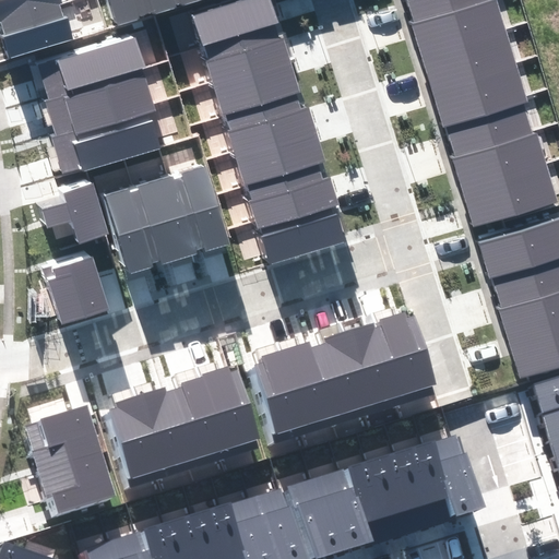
[(0,0),(0,18),(59,0),(0,0)]
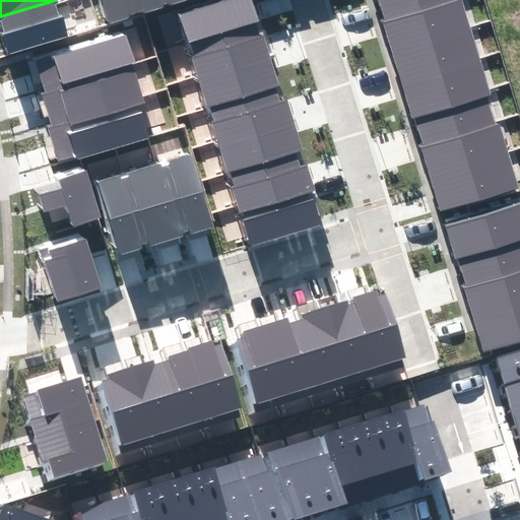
[(55,0),(0,16),(0,47),(68,27),(60,0),(55,0)]
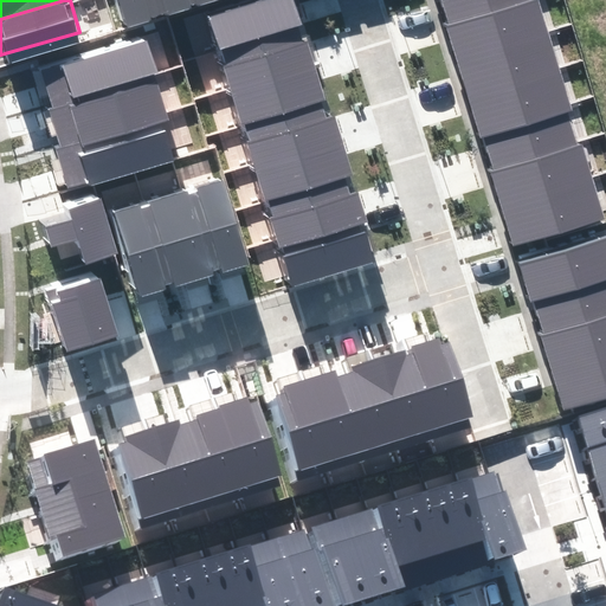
[(140,0),(104,0),(114,28),(146,19),(140,0)]
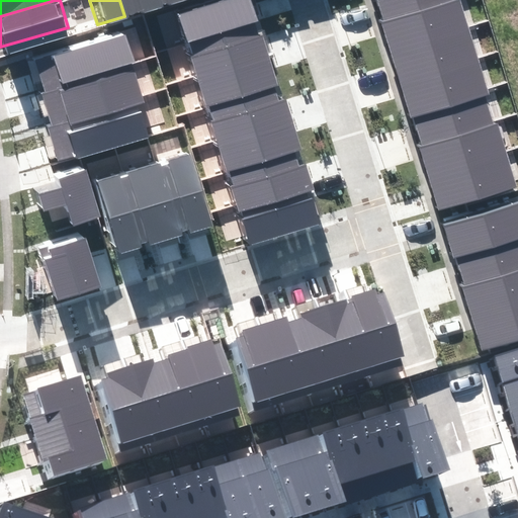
[(150,0),(119,0),(124,16),(153,7),(150,0)]
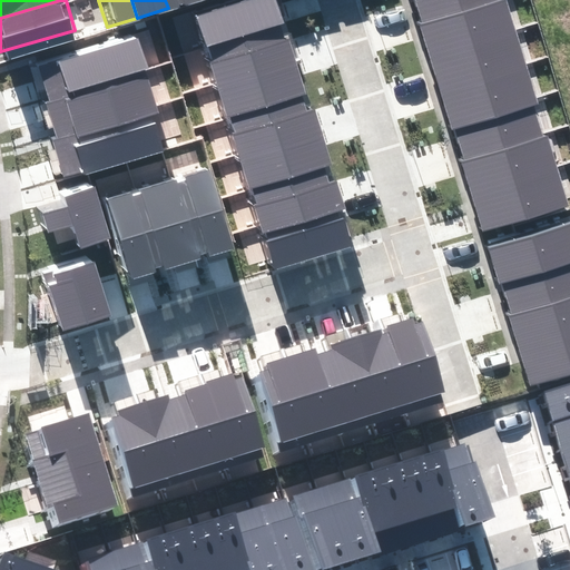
[(284,26),(275,0),(246,0),(193,18),(204,51),(284,26)]
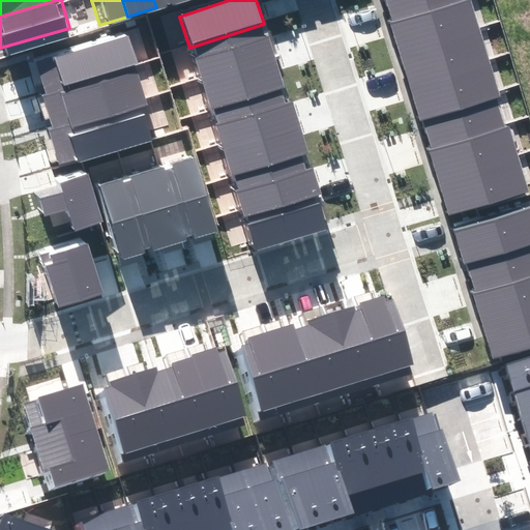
[(466,0),(386,0),(393,22),(466,0)]
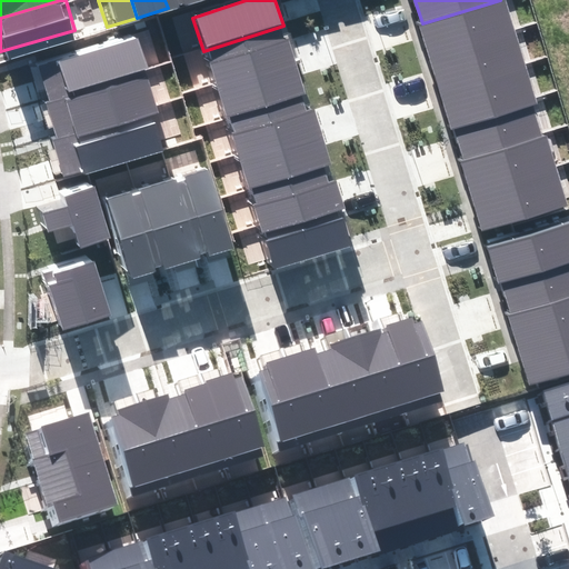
[(500,0),(422,23),(419,25),(429,58),(516,31),(506,0),(500,0)]
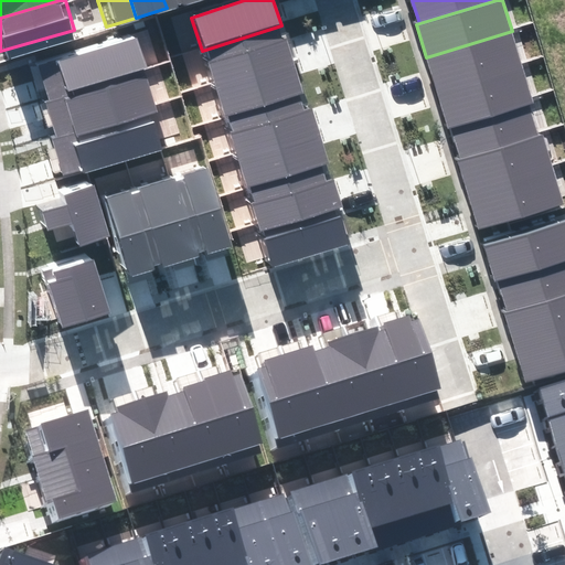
[(292,60),(281,25),(202,51),(213,85),(292,60)]
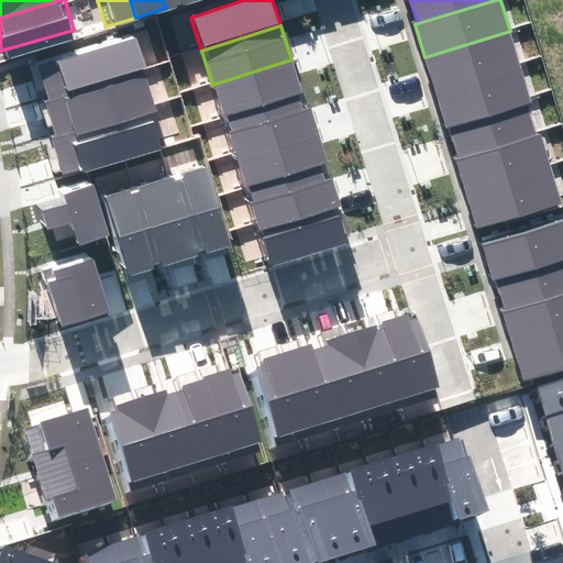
[(510,31),(424,57),(434,89),(520,63),(510,31)]
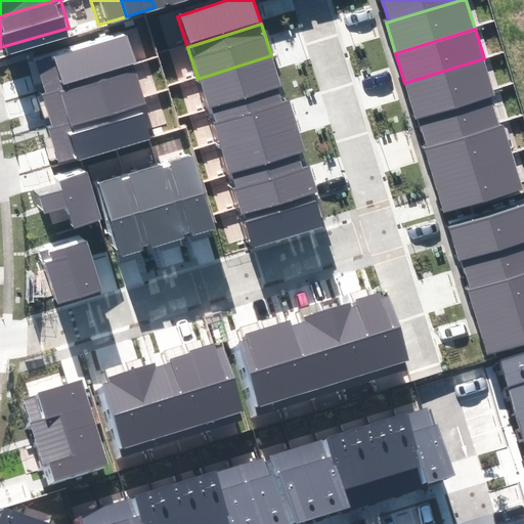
[(137,69),(128,35),(36,60),(46,94),(137,69)]
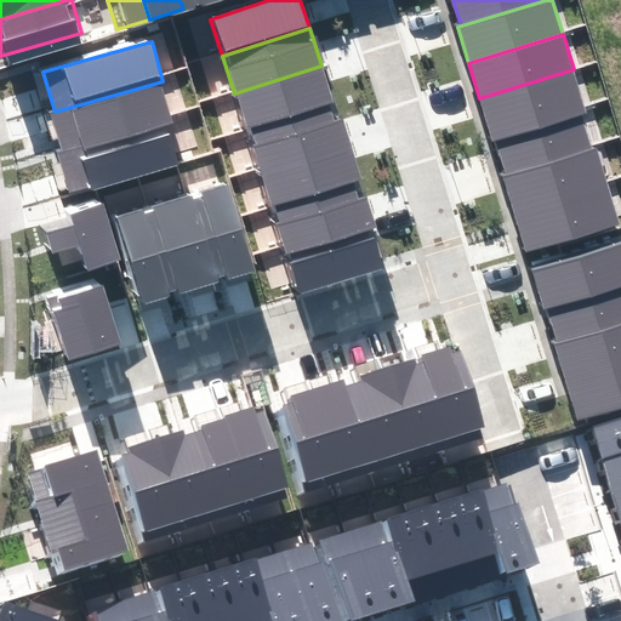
[(332,103),(322,66),(234,93),(246,131),(332,103)]
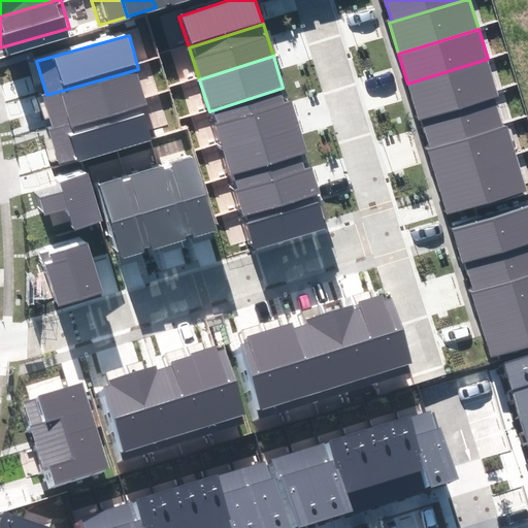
[(488,59),(407,84),(419,120),(422,120),(494,97),(498,96),(488,59)]
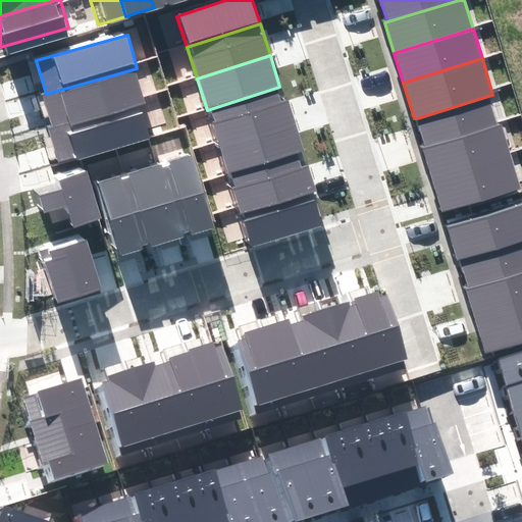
[(146,100),(137,68),(46,94),(44,94),(53,125),(146,100)]
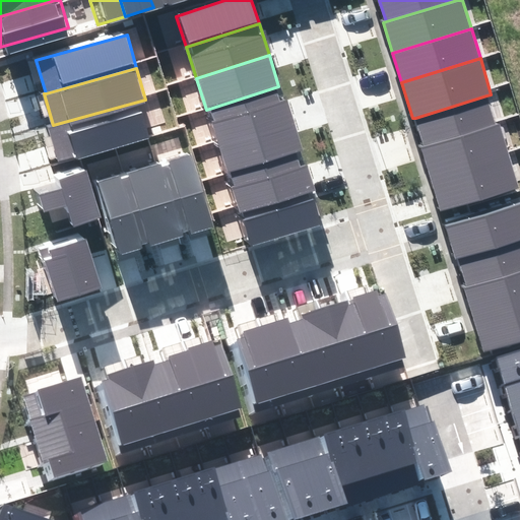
[(289,118),(278,86),(206,110),(216,140),(289,118)]
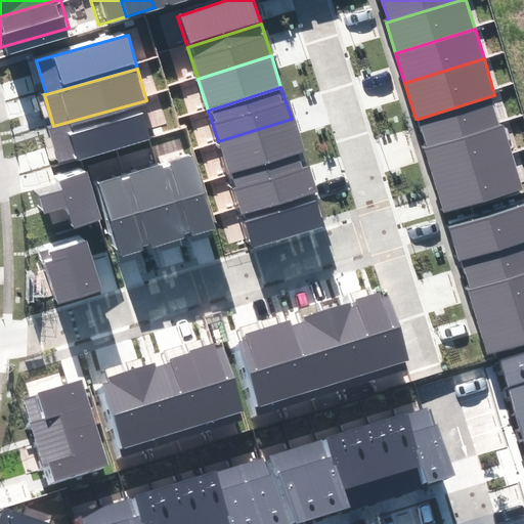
[(428,148),(499,126),(490,96),(419,119),(428,148)]
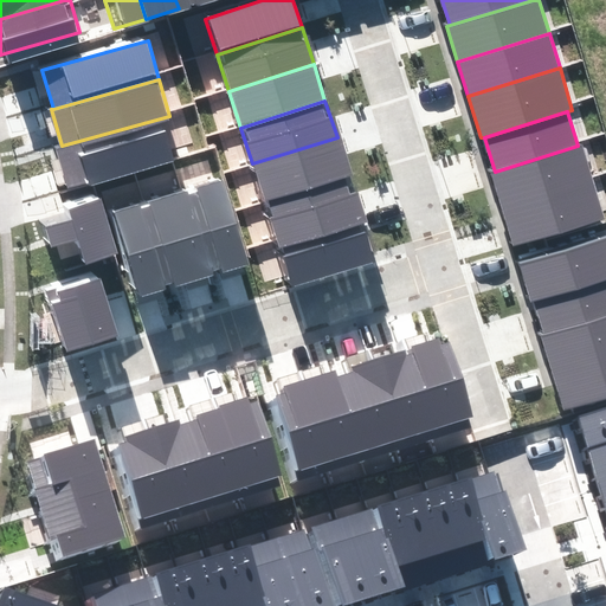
[(180,155),(169,116),(62,146),(57,148),(69,187),(180,155)]
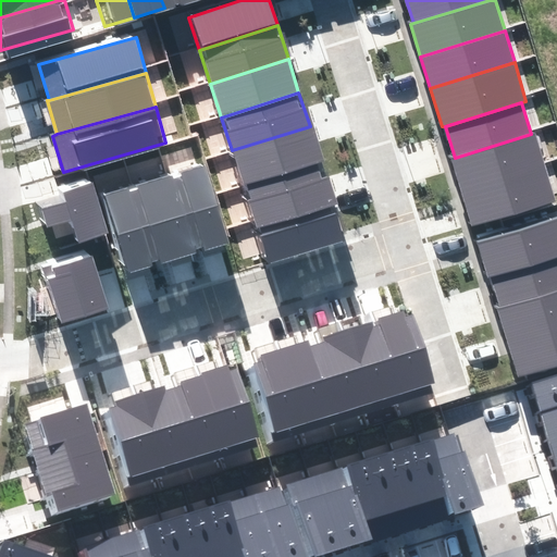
[(320,159),(310,126),(232,150),(243,184),(320,159)]
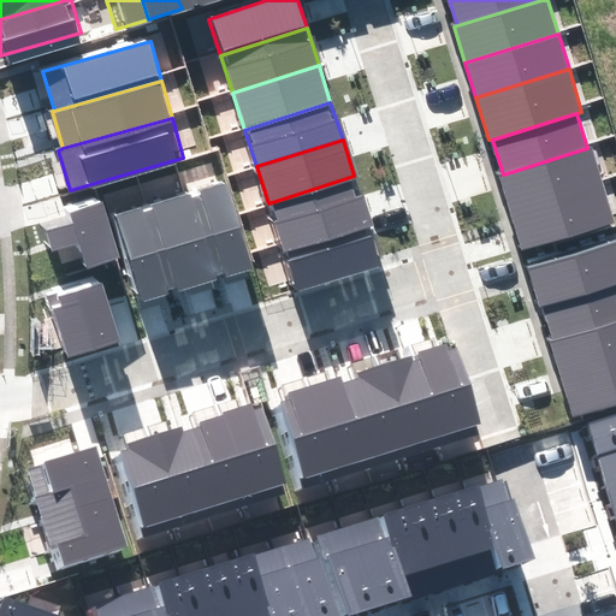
[(503,175),(498,175),(509,211),(603,182),(592,147),(587,148),(503,175)]
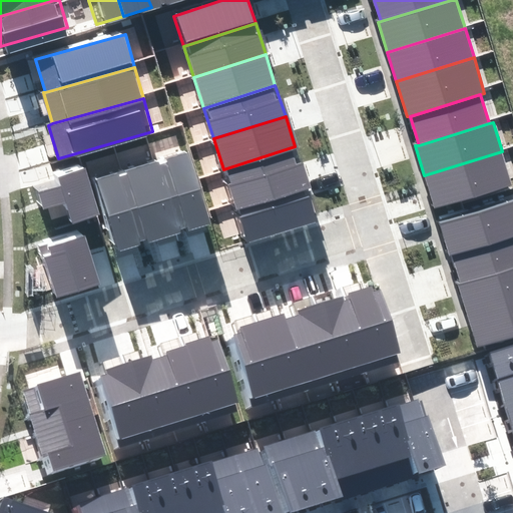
[(306,181),(295,146),(223,169),(234,204),(306,181)]
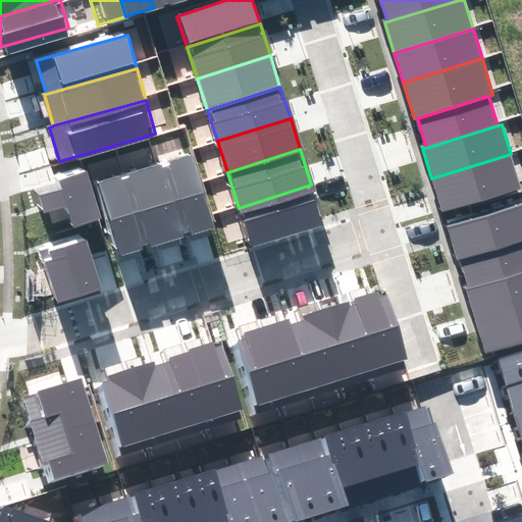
[(170,166),(162,168),(183,235),(190,231),(192,237),(215,229),(191,153),(168,160),(170,166)]
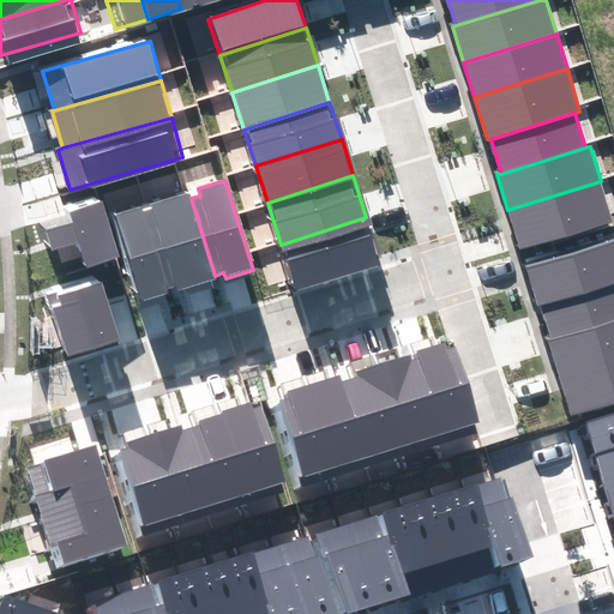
[(601,181),(507,210),(519,250),(613,221),(601,181)]
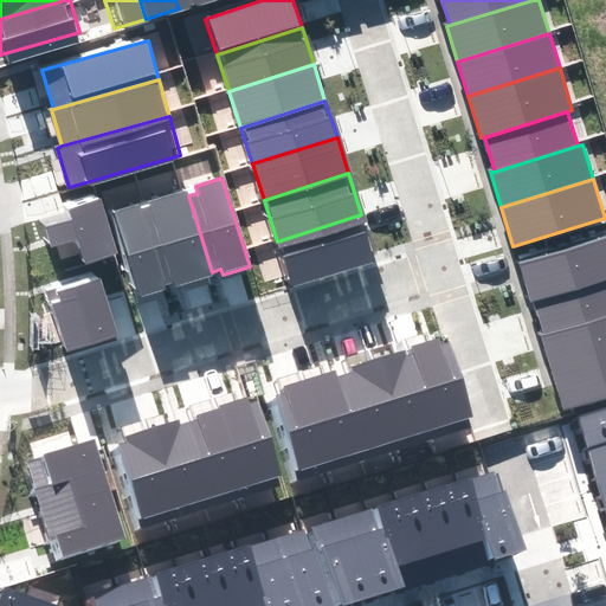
[(188,195),(185,189),(148,200),(173,282),(174,288),(213,276),(212,272),(188,195)]
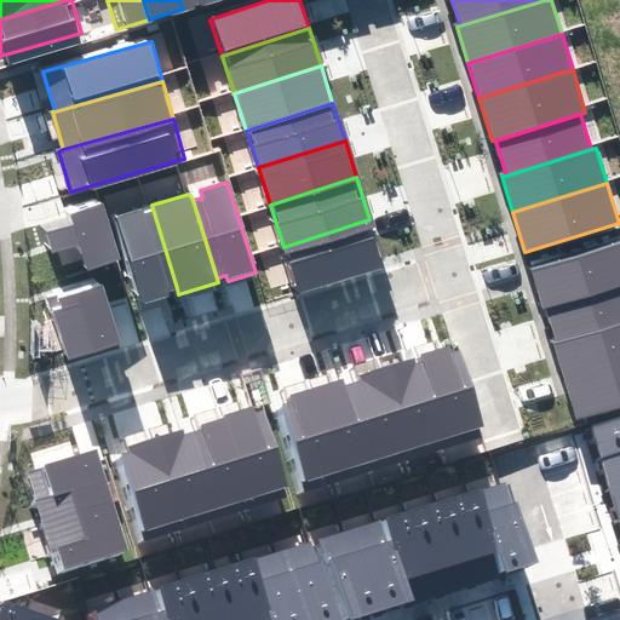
[(121,259),(102,196),(64,208),(67,219),(42,228),(51,254),(78,246),(86,271),(121,259)]
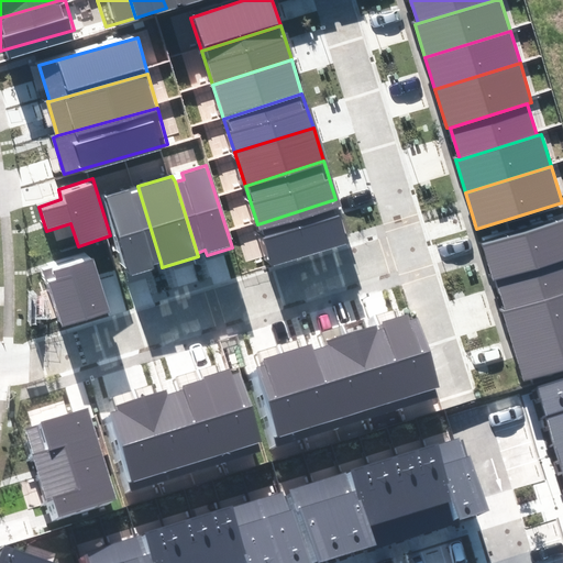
[(161,262),(138,186),(101,196),(127,278),(155,269),(153,264),(161,262)]
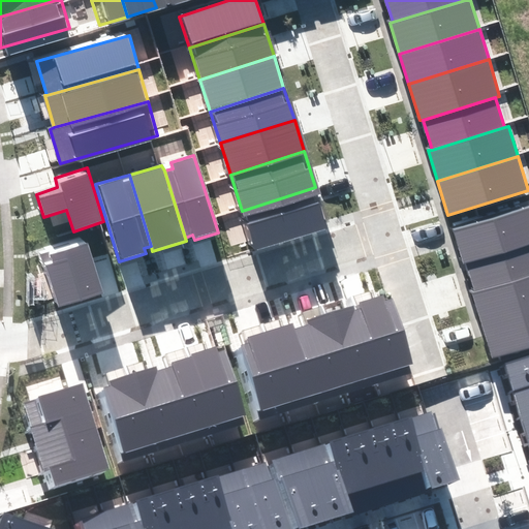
[(315,187),(242,211),(254,250),(329,227),(315,187)]
